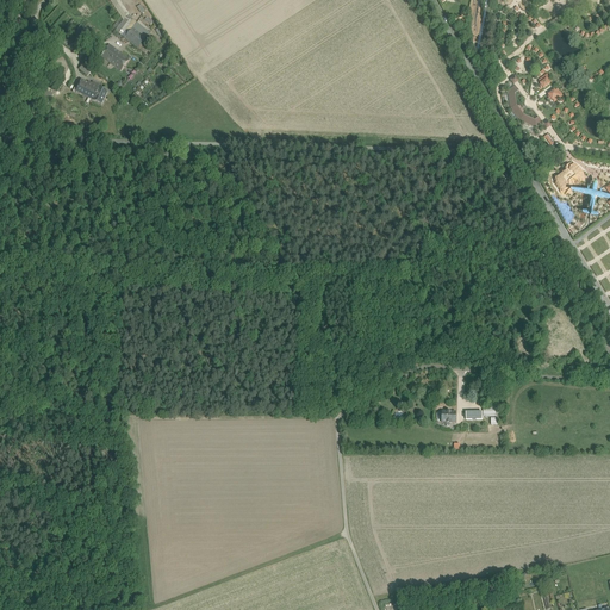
[(124,20),(116,31),(122,36),(125,39),(132,29),(137,24),(134,20),(119,0),(109,0),(122,17),(124,20)]
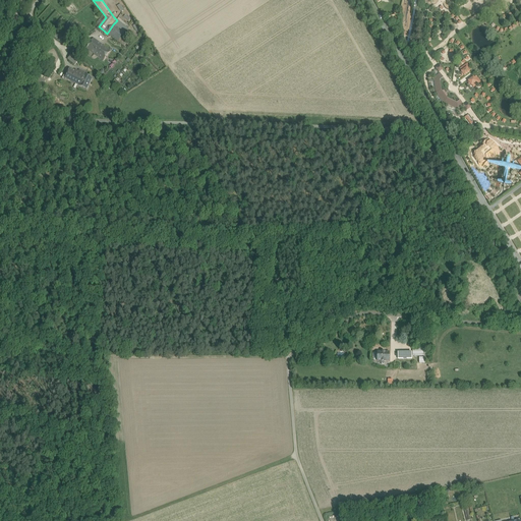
[(104,14),(96,24),(97,26),(98,27),(97,30),(105,36),(107,34),(104,31),(99,26),(106,17),(104,14)]
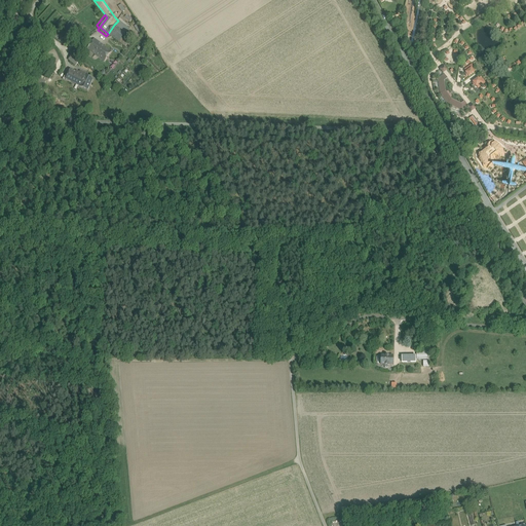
[(74,31),(65,24),(57,35),(59,36),(66,41),(74,31)]
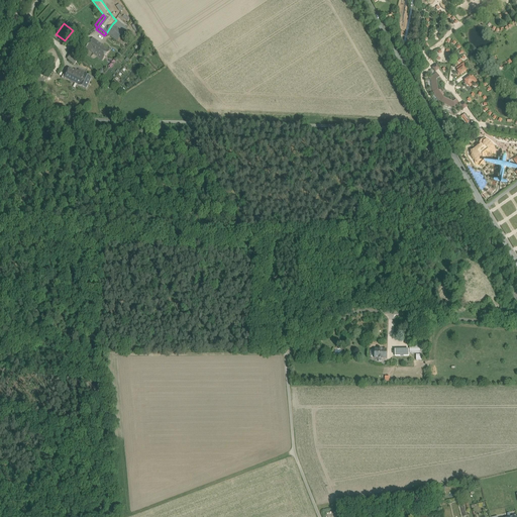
[(112,24),(106,33),(117,41),(124,33),(112,24)]
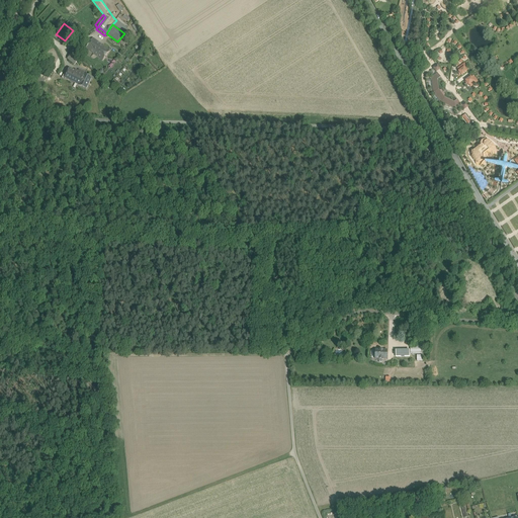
[(65,40),(58,35),(56,34),(54,37),(63,44),(65,40)]
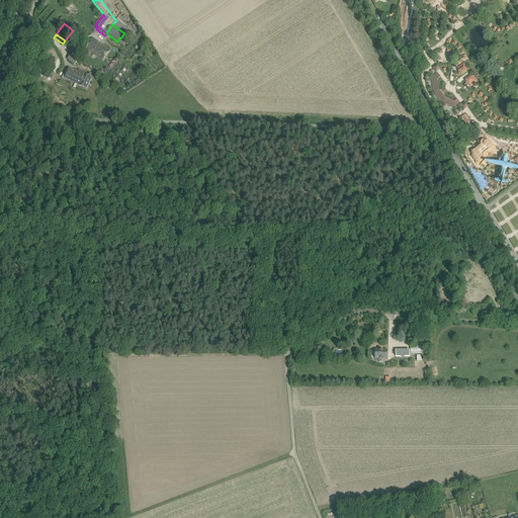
[(93,38),(86,49),(102,61),(109,51),(93,38)]
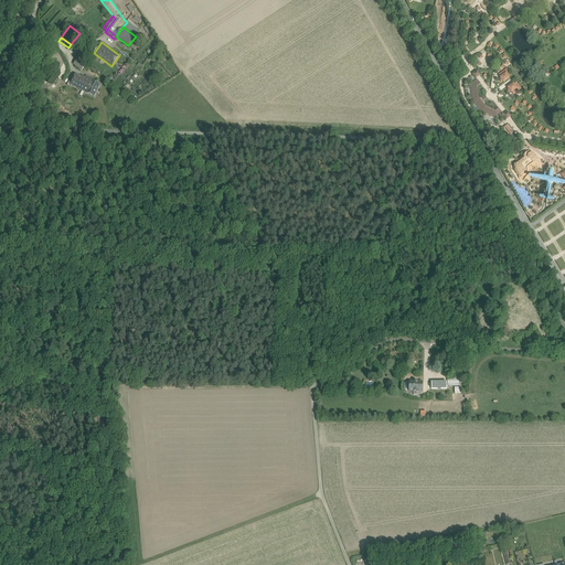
[(85,65),(77,60),(75,62),(83,68),(85,65)]
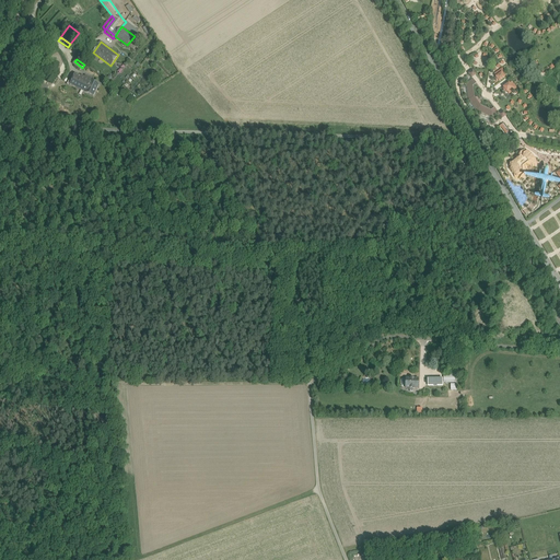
[(493,74),(499,82),(505,78),(501,72),(503,70),(502,68),(493,74)]
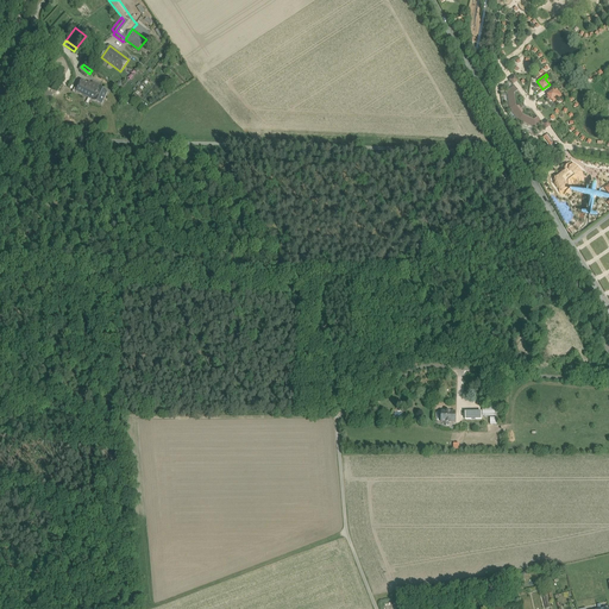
[(88,83),(81,81),(76,92),(83,95),(88,83)]
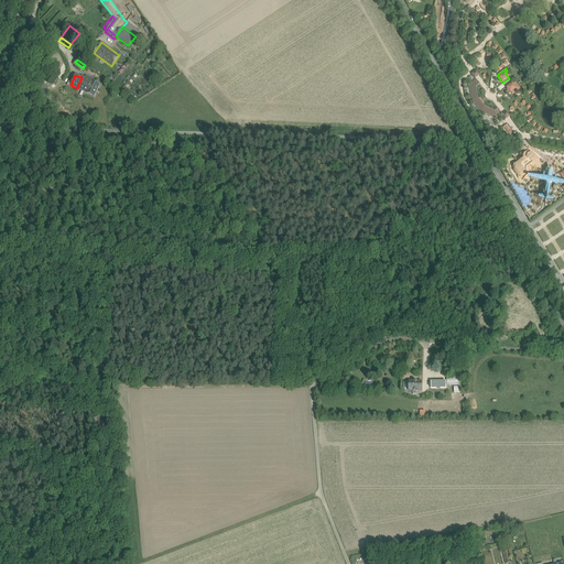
[(93,80),(86,77),(86,78),(83,76),(82,77),(77,88),(86,93),(94,97),(99,85),(93,82),(93,80)]
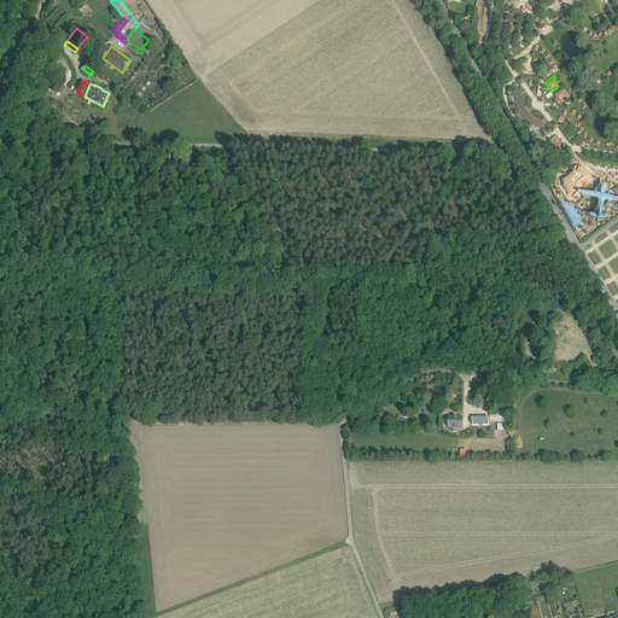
[(531,117),(524,108),(522,95),(525,93),(522,88),(516,93),(517,111),(526,123),(542,130),(551,126),(546,120),(542,123),(531,117)]
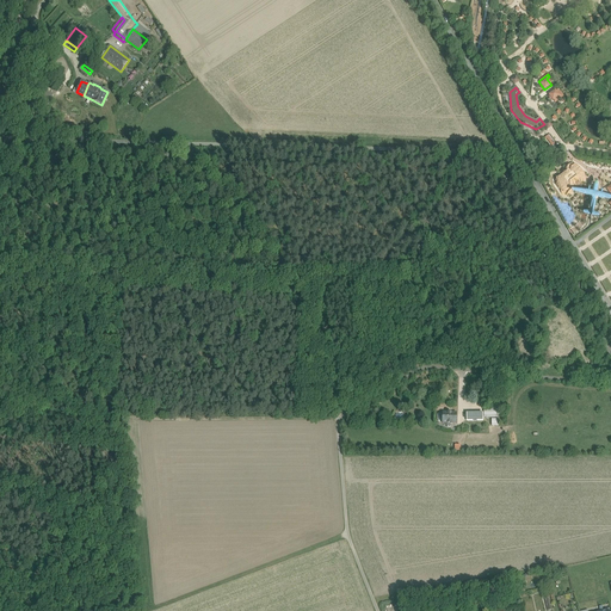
[(556,91),(548,94),(550,100),(554,99),(555,102),(565,98),(561,91),(556,92),(556,91)]
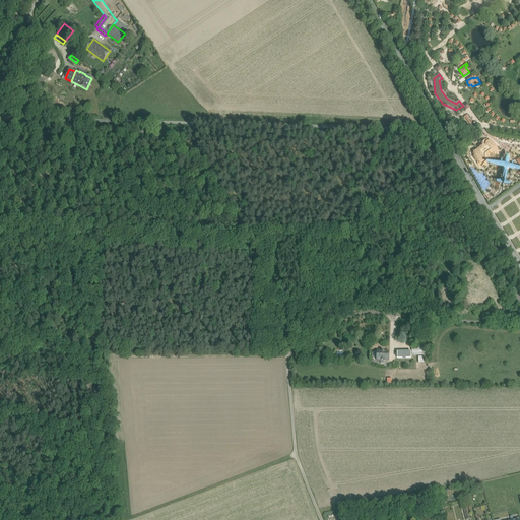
[(472,123),(467,115),(464,117),(470,125),(472,123)]
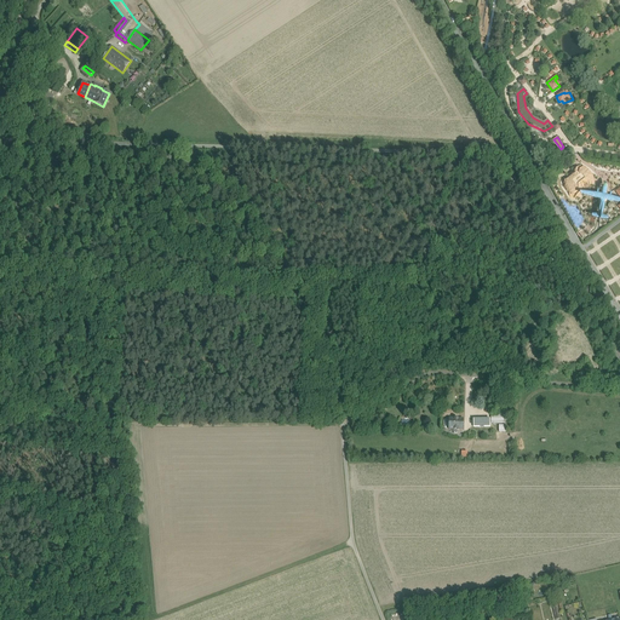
[(563,183),(563,185),(570,197),(572,199),(577,199),(583,193),(590,185),(593,181),(591,173),(584,166),(584,165),(572,173),(564,179),(563,183)]
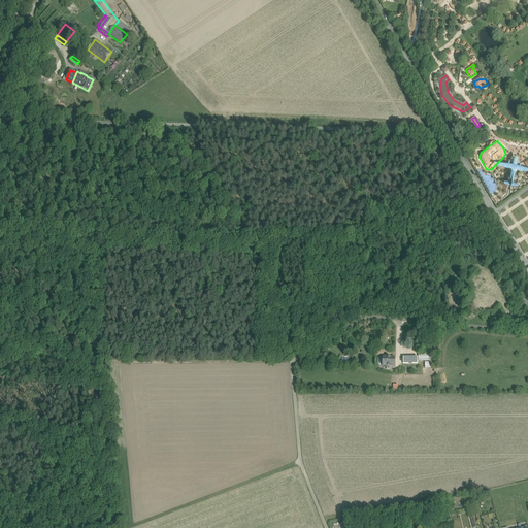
[(394,357),(383,357),(383,366),(387,366),(387,369),(390,369),(390,366),(394,366),(394,357)]
